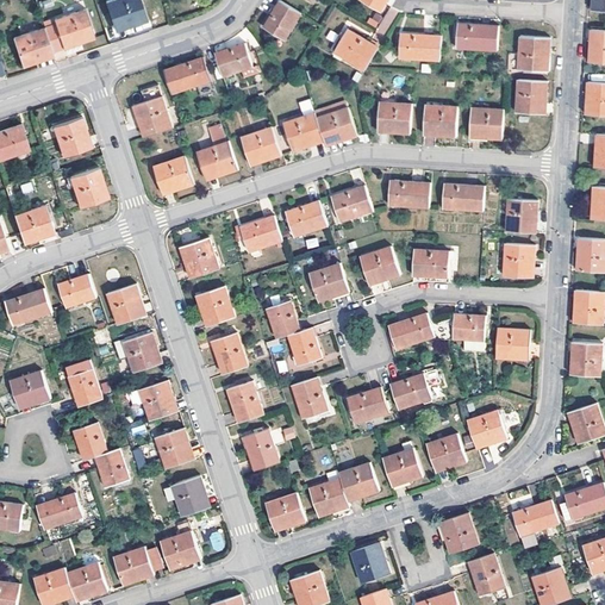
[(108,23),(120,18),(123,26),(142,20),(135,0),(108,0),(103,2),(108,23)]
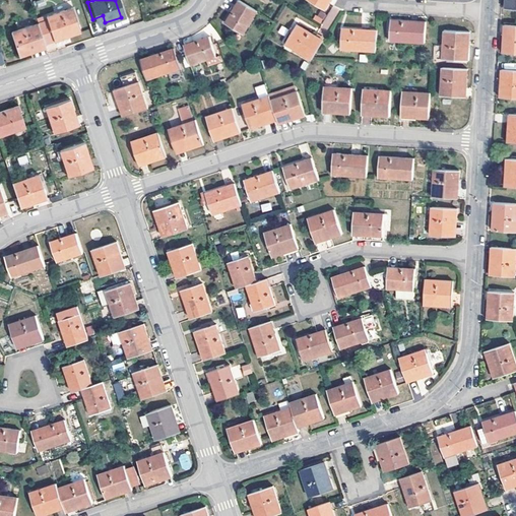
[(237,0),(236,0),(222,23),(240,35),(255,11),(237,0)]
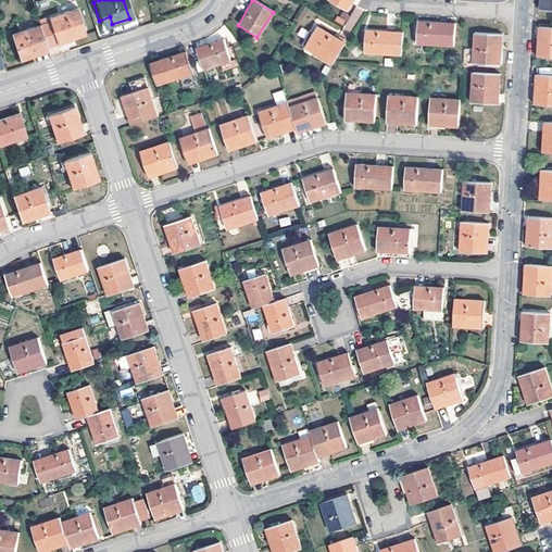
[(327,0),(345,10),(350,0),(327,0)]
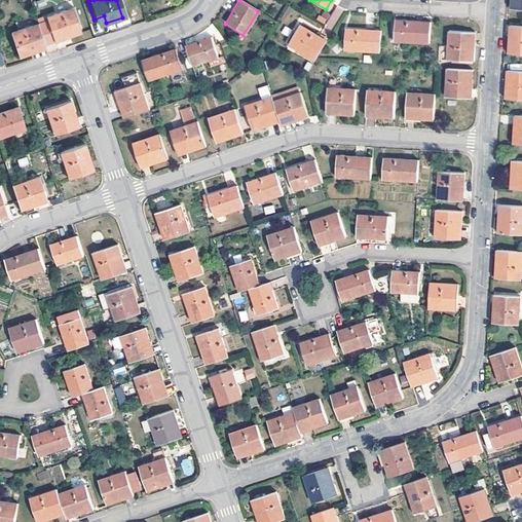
[(521,0),(510,0),(510,8),(521,8),(521,0)]
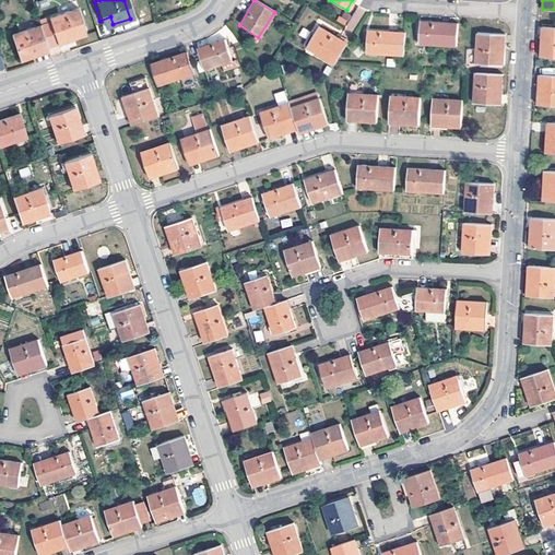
[(43,43),(44,47),(54,44),(51,36),(62,32),(66,39),(83,34),(74,9),(46,19),(47,22),(37,25),(43,43)]
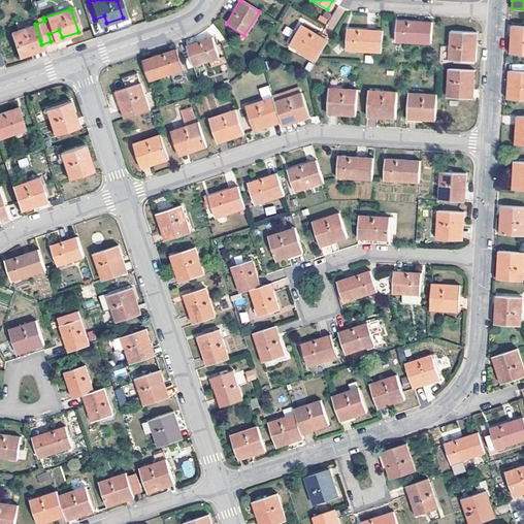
[(328,34),(340,13),(333,10),(321,30),(328,34)]
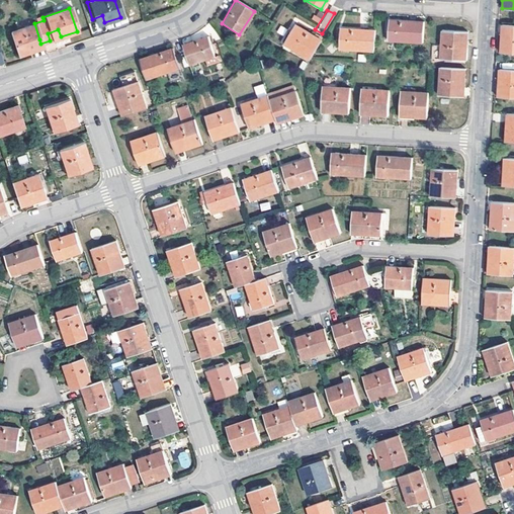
[(313,13),(308,23),(315,27),(320,17),(313,13)]
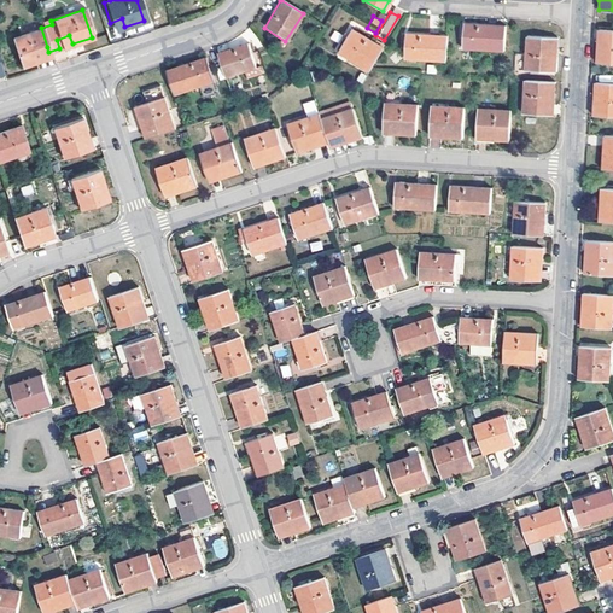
[(112,31),(124,27),(122,18),(110,23),(112,31)]
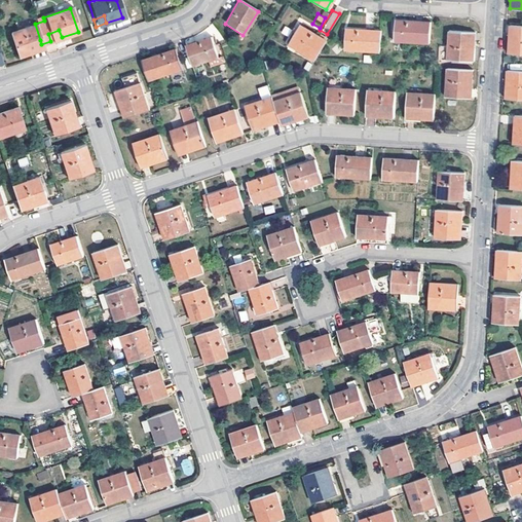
[(394,20),(392,40),(426,42),(427,22),(394,20)]
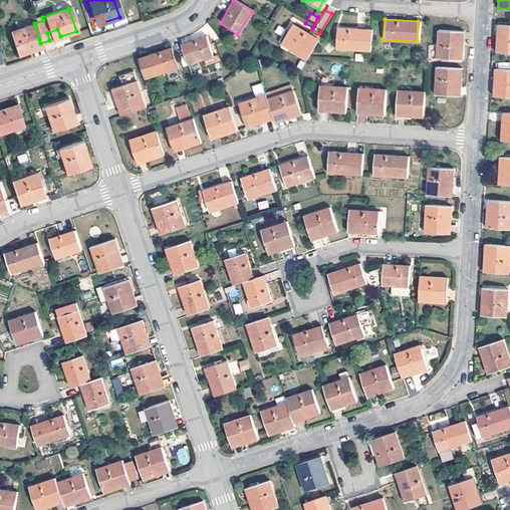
[(34,23),(8,32),(16,55),(31,50),(29,43),(39,39),(34,23)]
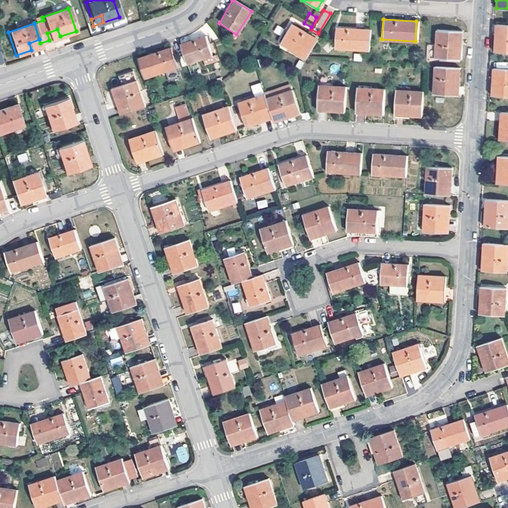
[(290,24),(278,43),(304,59),(315,40),(290,24)]
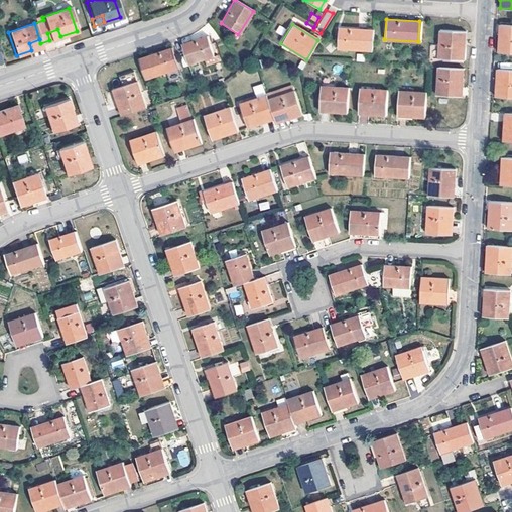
[(498,36),(497,53),(511,53),(511,25),(507,25),(507,36),(503,36),(498,36)]
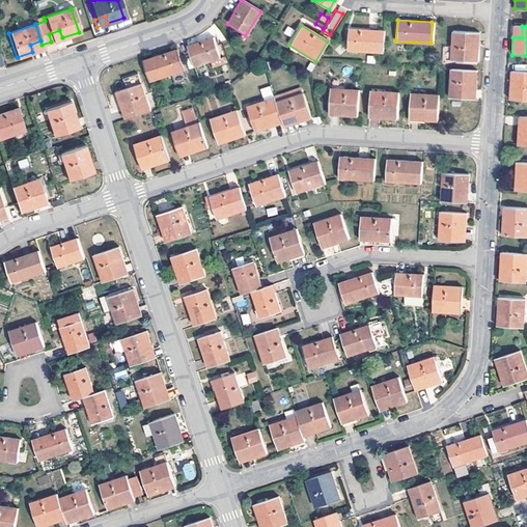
[(514,26),(512,37),(518,37),(522,37),(522,26),(514,26)]
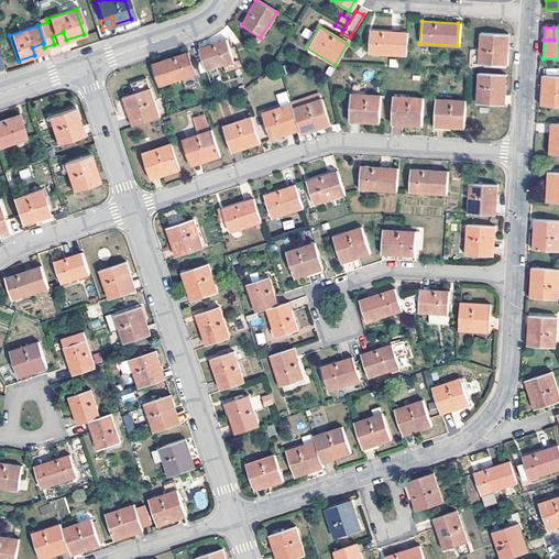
[(369,30),(368,53),(405,55),(406,32),(369,30)]
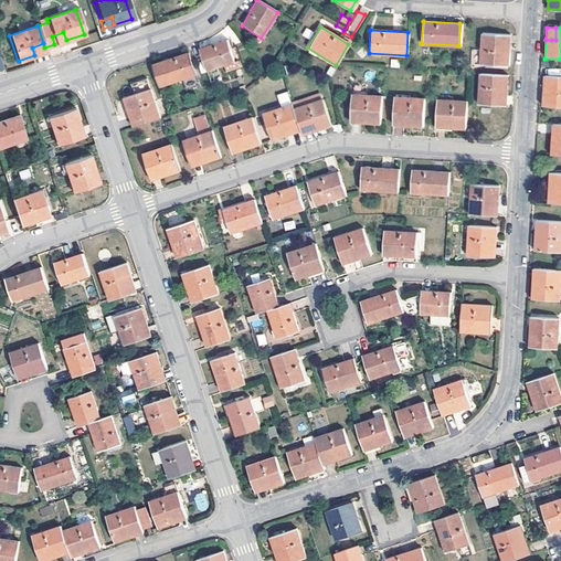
[(54,44),(66,40),(63,32),(52,36),(54,44)]
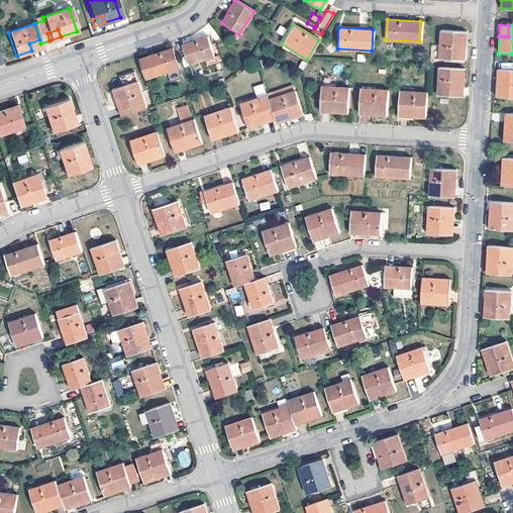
[(465,31),(439,30),(438,58),(463,59),(464,48),(459,48),(456,48),(457,38),(464,39),(465,31)]
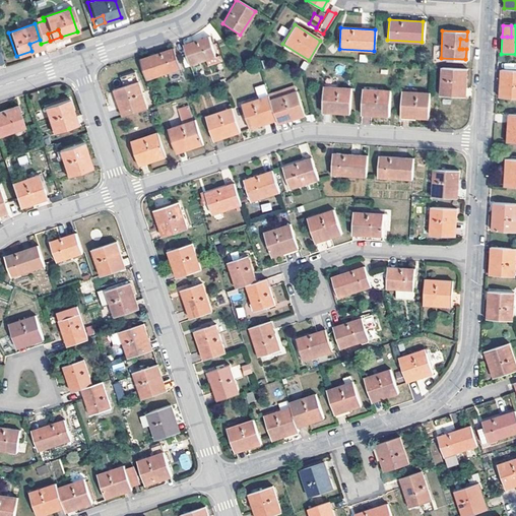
[(206,38),(181,46),(188,65),(213,57),(206,38)]
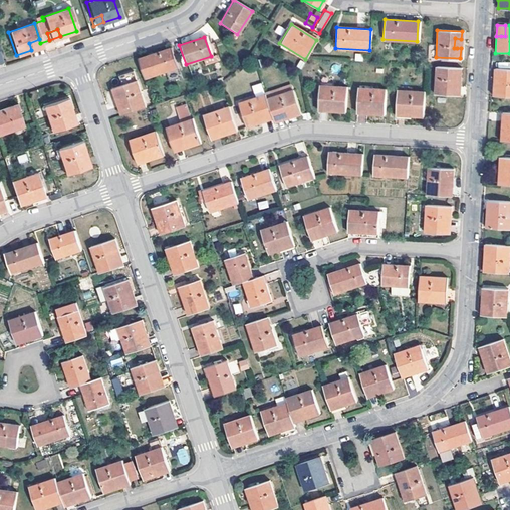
[(29,43),(31,50),(41,47),(40,43),(39,39),(29,43)]
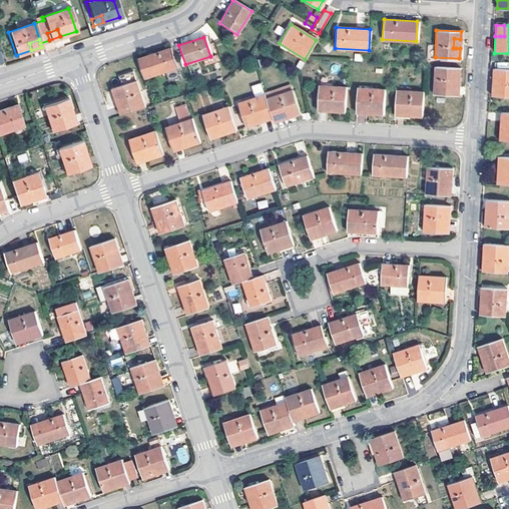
[(147,56),(136,59),(142,78),(175,68),(170,53),(168,49),(147,56)]
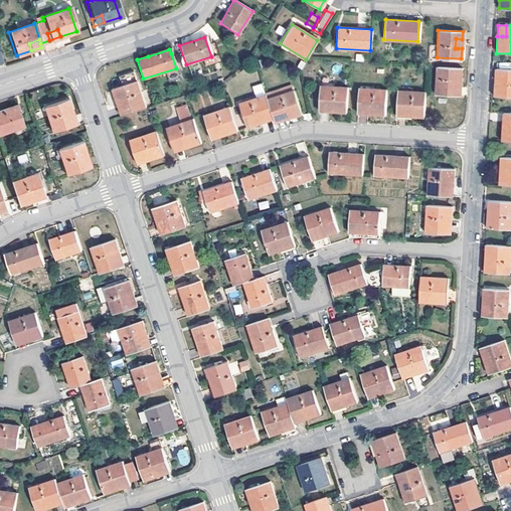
[(176,68),(143,78),(145,86),(183,72),(176,51),(171,53),(176,68)]
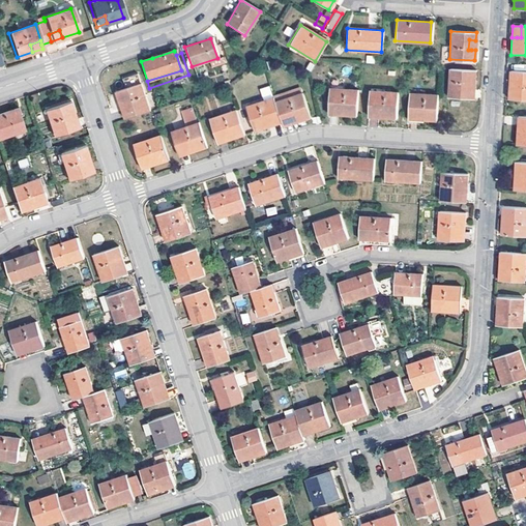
[(448,68),(447,96),(466,98),(467,86),(470,87),(473,87),(474,70),(448,68)]
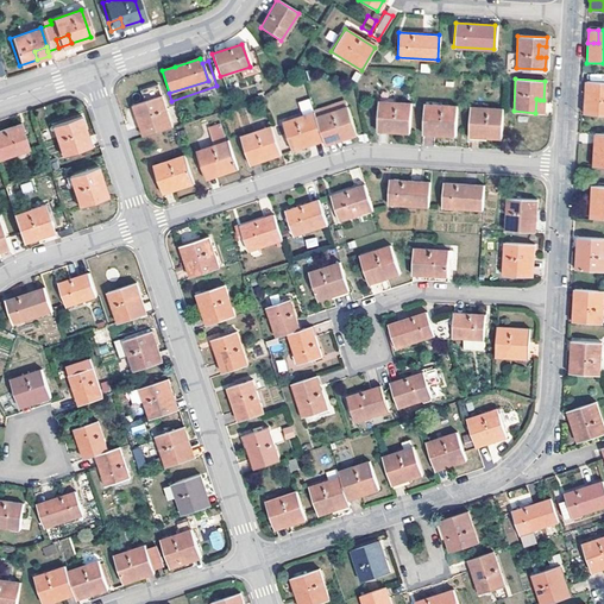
[(585,81),(584,92),(589,92),(593,93),(595,82),(585,81)]
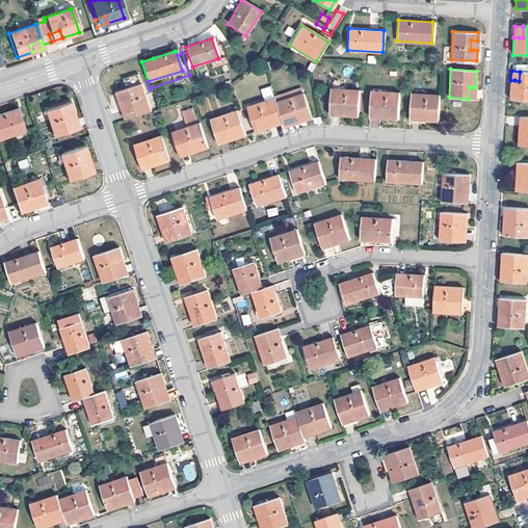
[(510,80),(510,99),(527,100),(527,72),(520,72),(519,81),(515,80),(510,80)]
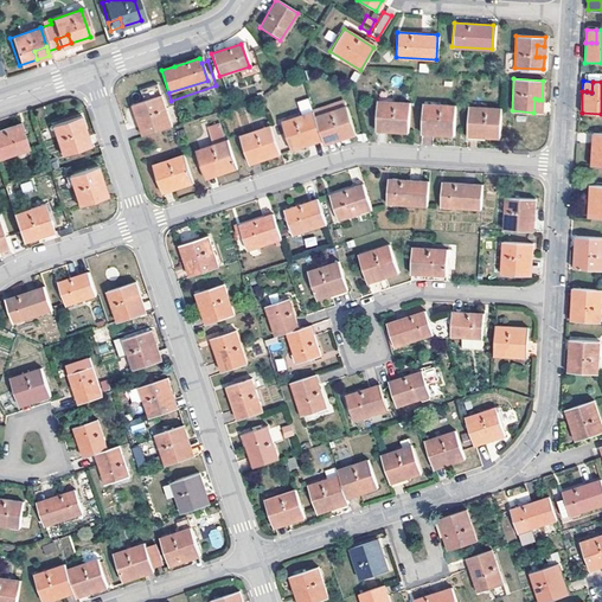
[(136,125),(146,122),(149,134),(168,128),(159,96),(158,96),(154,85),(138,91),(141,102),(130,106),(136,125)]
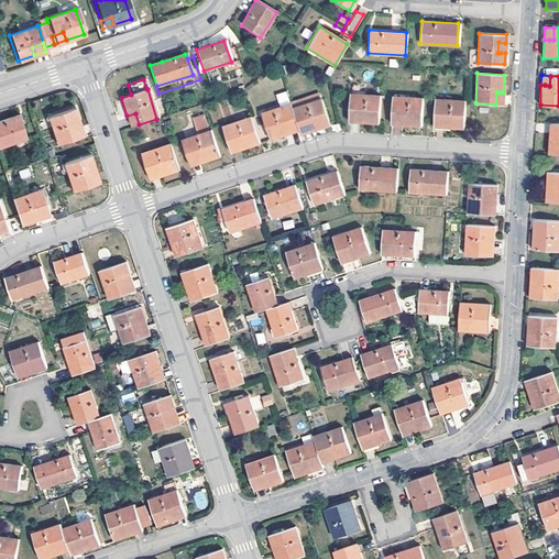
[(288,103),(291,108),(319,98),(317,94),(288,103)]
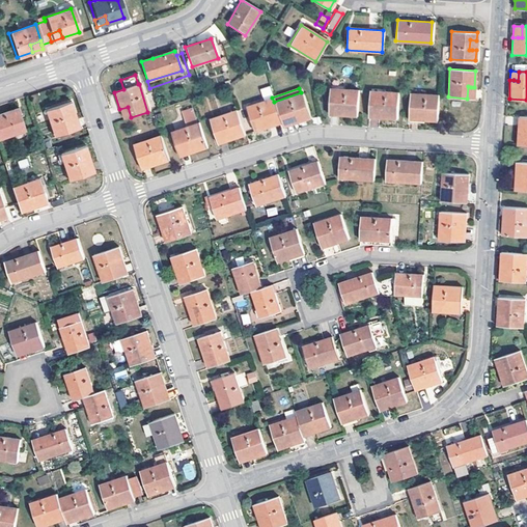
[(337,106),(337,115),(356,116),(358,90),(330,88),(328,106),(335,106),(337,106)]
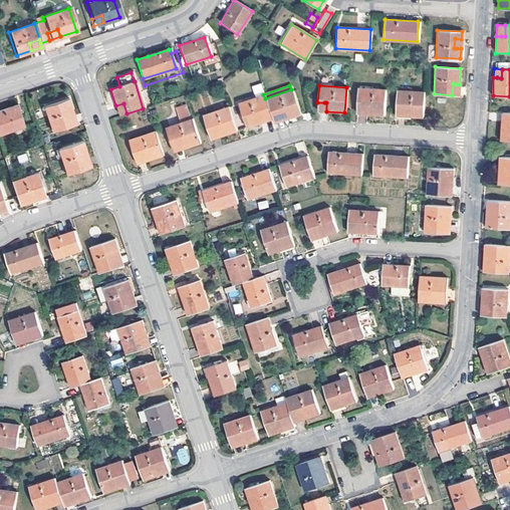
[(366,105),(366,113),(384,114),(385,89),(357,87),(356,105),(363,105),(366,105)]
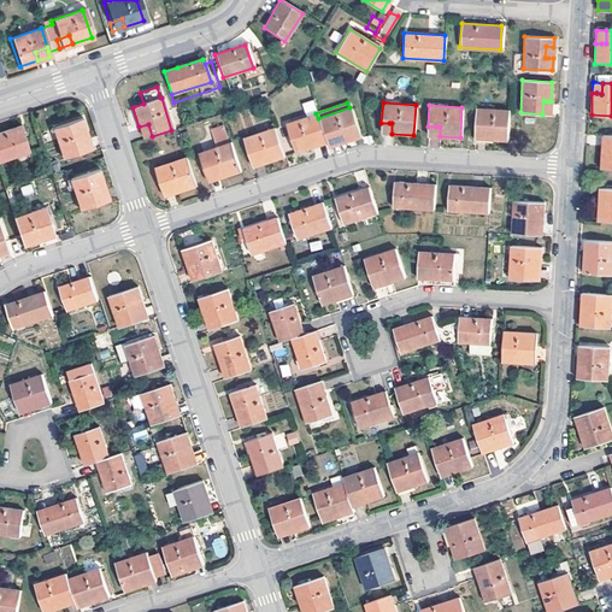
[(349,107),(318,118),(325,139),(328,137),(337,134),(340,143),(359,136),(349,107)]
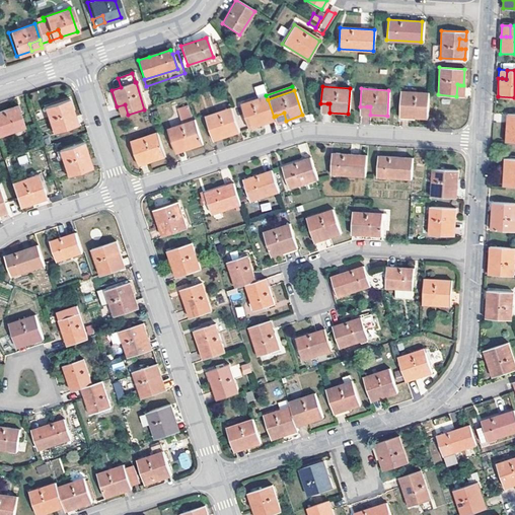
[(410,109),(409,117),(426,118),(428,92),(399,91),(398,108),(410,109)]
